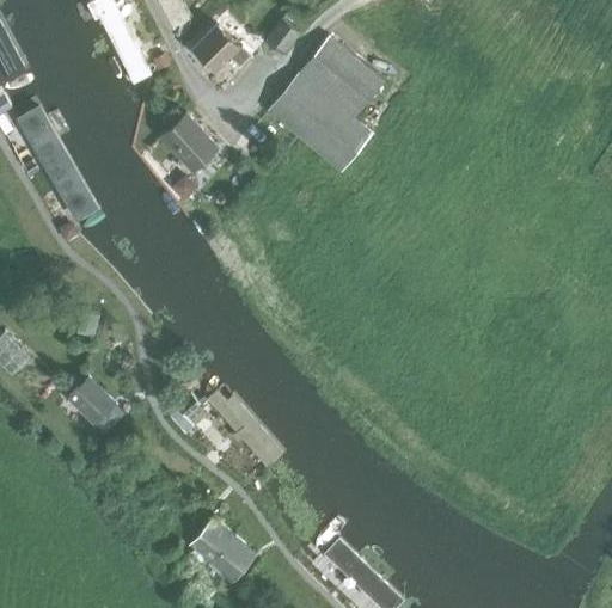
[(116,0),(95,0),(91,2),(133,84),(154,73),(116,0)]
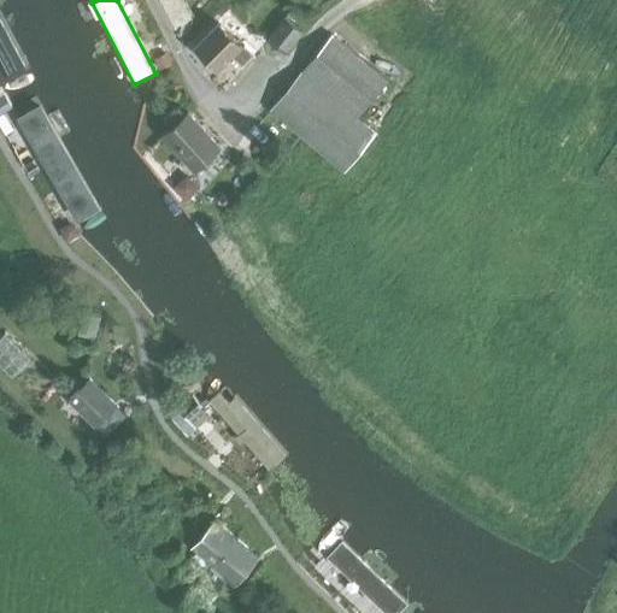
[(283,59),(301,36),(283,19),(264,43),(283,59)]
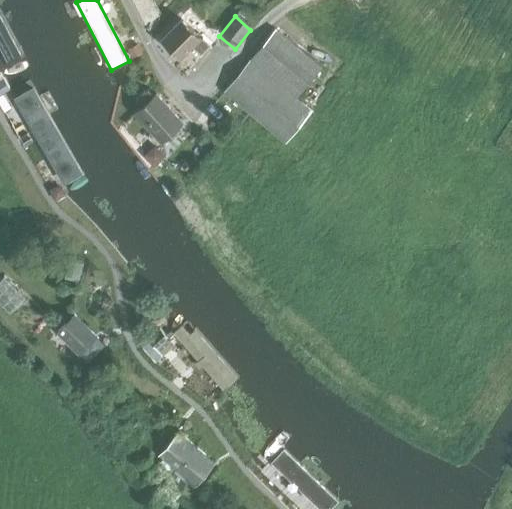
[(199,55),(208,47),(204,43),(181,20),(160,40),(179,60),(192,47),(199,55)]
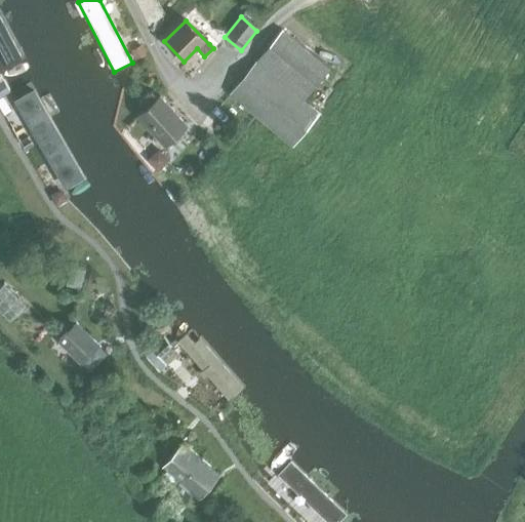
[(0,27),(0,70),(17,61),(0,27)]
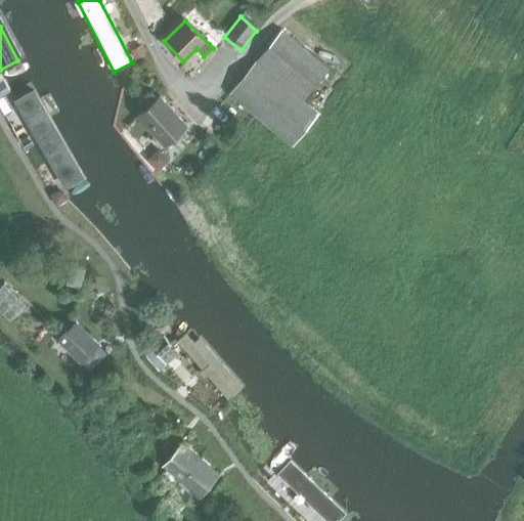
[(252,67),(228,95),(255,117),(293,147),(319,114),(303,101),(319,82),(329,70),(324,67),(280,31),(252,67)]
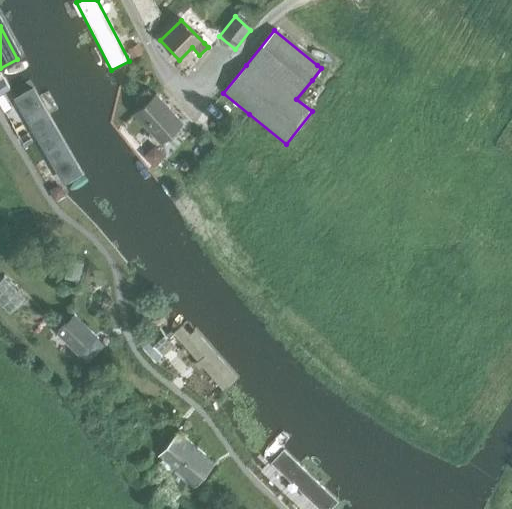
[(183,124),(156,95),(155,94),(133,114),(160,145),(183,124)]
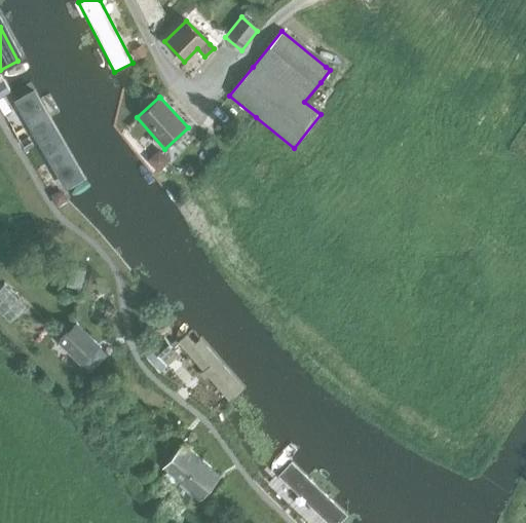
[(38,112),(22,120),(44,161),(60,152),(38,112)]
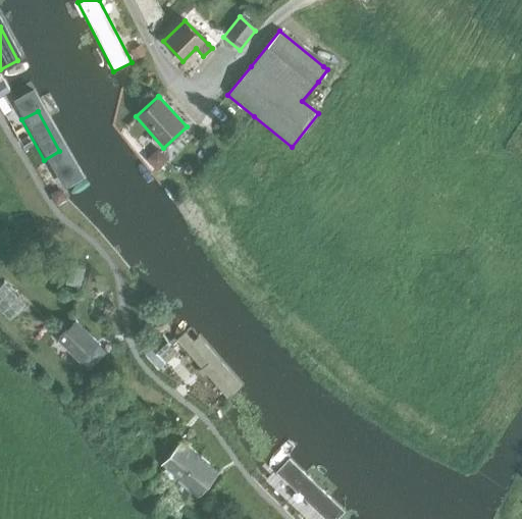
[(155,168),(161,162),(165,159),(156,148),(152,151),(145,156),(155,168)]
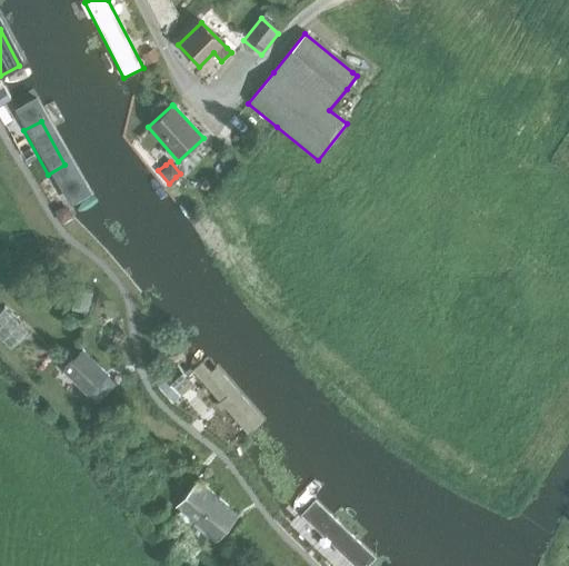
[(98,403),(113,387),(116,385),(108,377),(109,376),(82,350),(63,370),(90,396),(90,395),(98,403)]
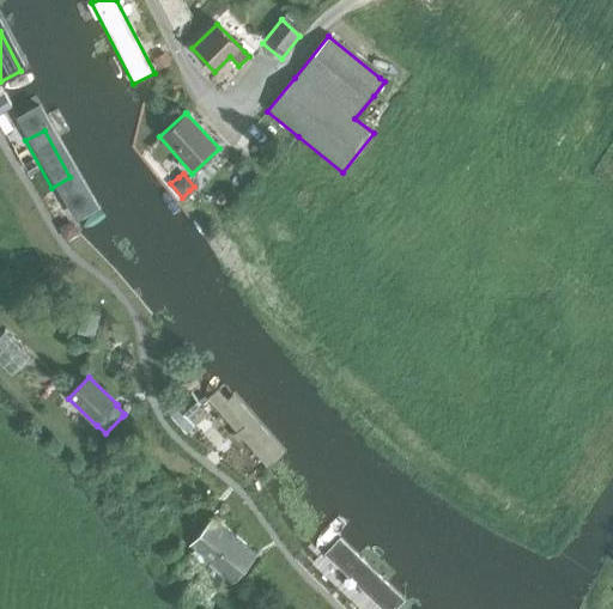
[(178,409),(171,416),(186,434),(194,426),(195,427),(210,415),(190,395),(177,408),(178,409)]
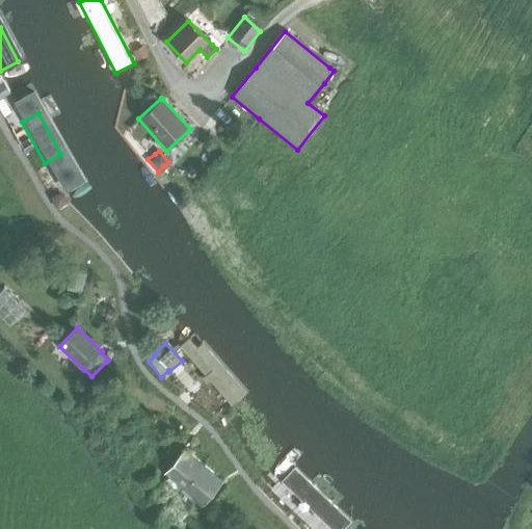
[(203,347),(188,361),(232,408),(246,395),(203,347)]
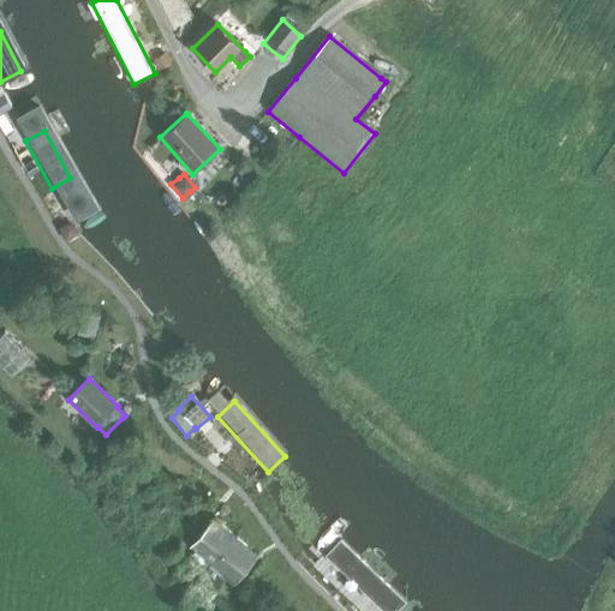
[(195,589),(236,538),(213,521),(191,547),(196,552),(178,575),(195,589)]
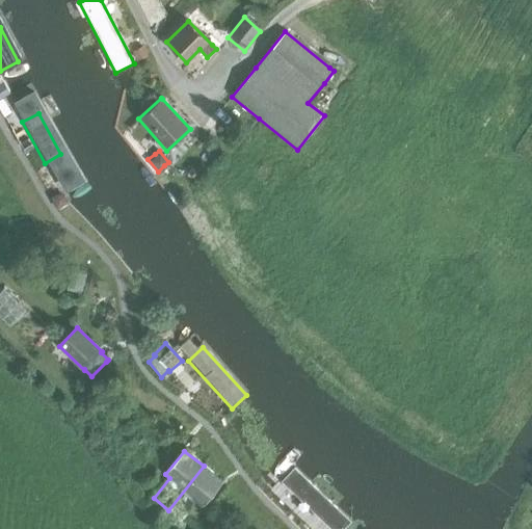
[(204,466),(168,510),(161,521),(170,528),(182,528),(185,524),(180,520),(189,508),(195,499),(203,505),(222,481),(204,466)]
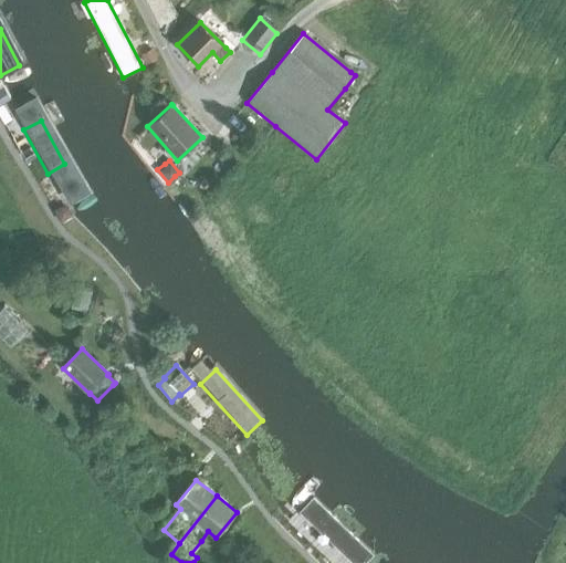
[(315,503),(302,518),(345,562),(376,562),(377,561),(315,503)]
